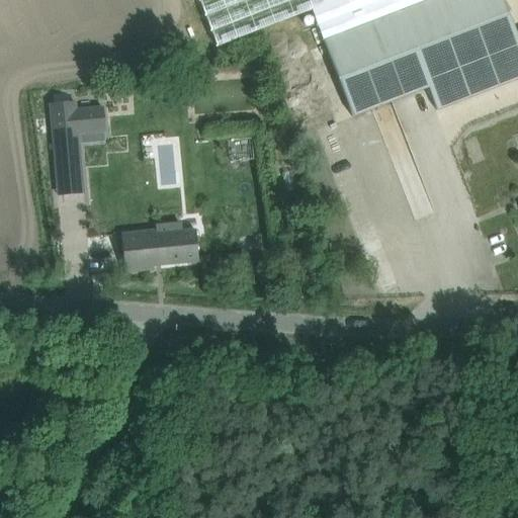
[(517,79),(517,40),(502,0),(197,0),(217,48),(311,11),(352,117),(428,88),(436,110),(517,79)]
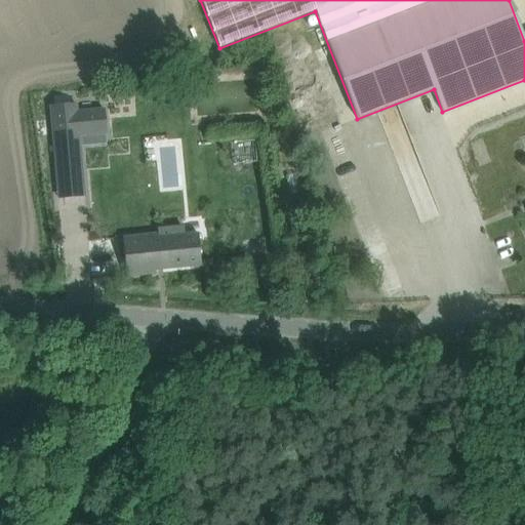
[(50,108),(49,108),(49,109),(55,173),(82,171),(80,147),(80,146),(79,136),(105,133),(106,133),(104,109),(77,111),(76,106),(76,105),(75,104),(74,104),(75,107),(73,107),(51,109),(51,107),(50,107),(50,108)]
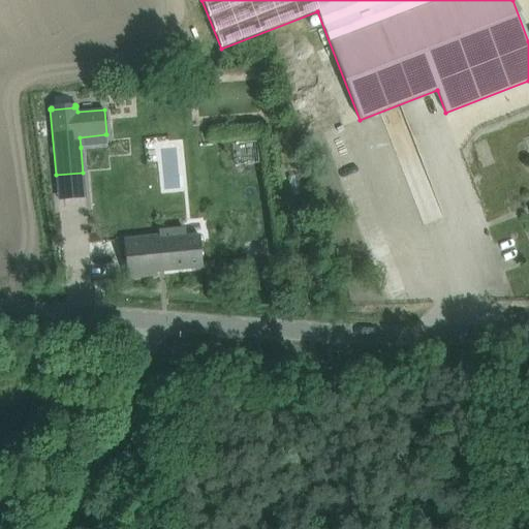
[(145,106),(149,191),(189,189),(185,105),(145,106)]
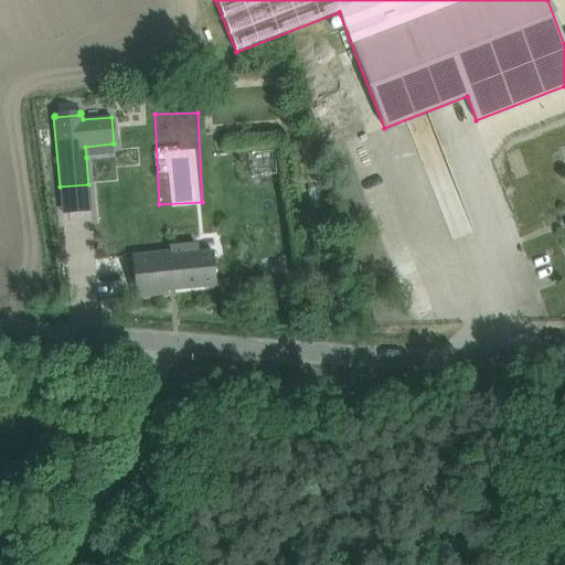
[(216,286),(213,252),(196,253),(195,245),(170,247),(171,253),(131,256),(136,296),(167,292),(167,290),(216,286)]
